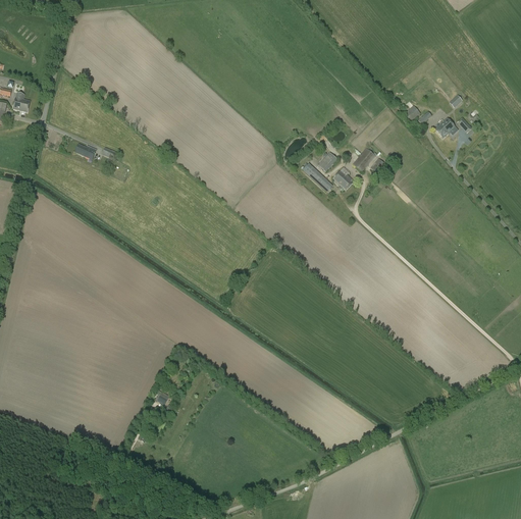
[(11,95),(12,89),(2,87),(1,93),(11,95)]
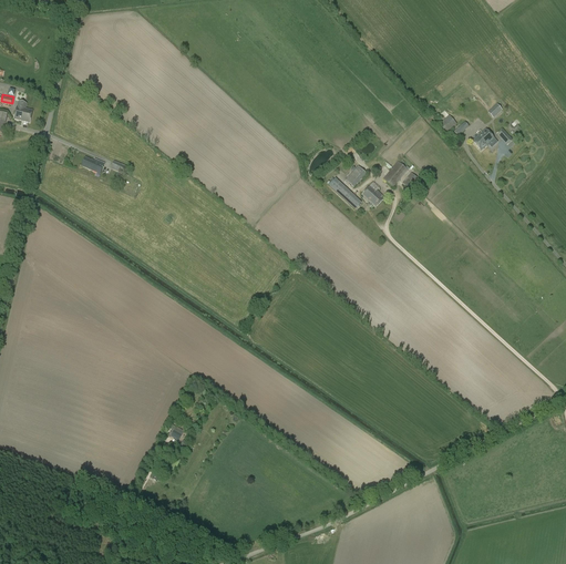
[(33,109),(27,106),(28,101),(19,99),(18,103),(14,116),(22,119),(31,120),(33,109)]
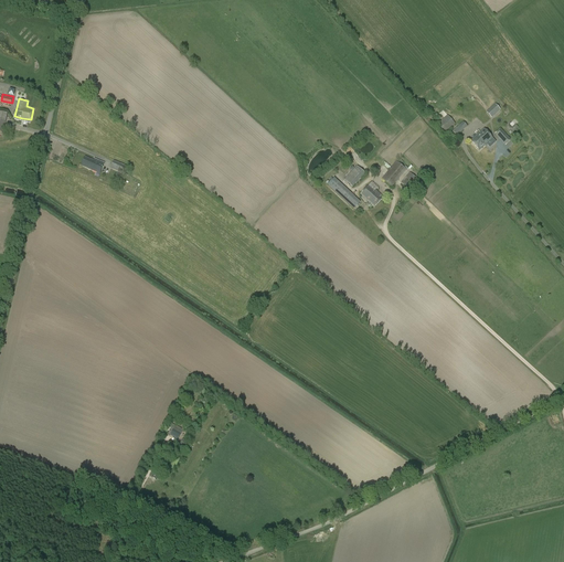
[(492,115),(501,107),(496,102),(487,109),(492,115)]
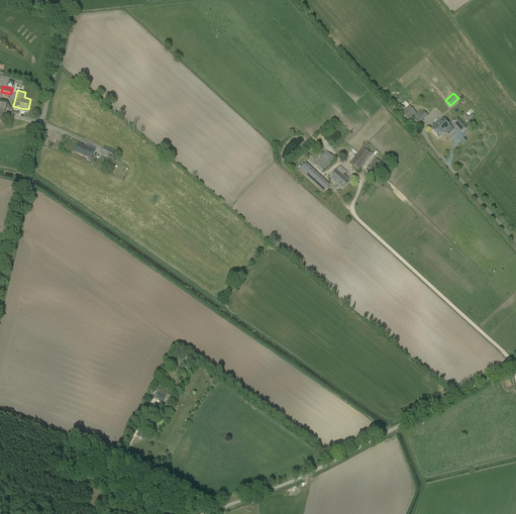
[(408,119),(417,111),(411,103),(401,111),(408,119)]
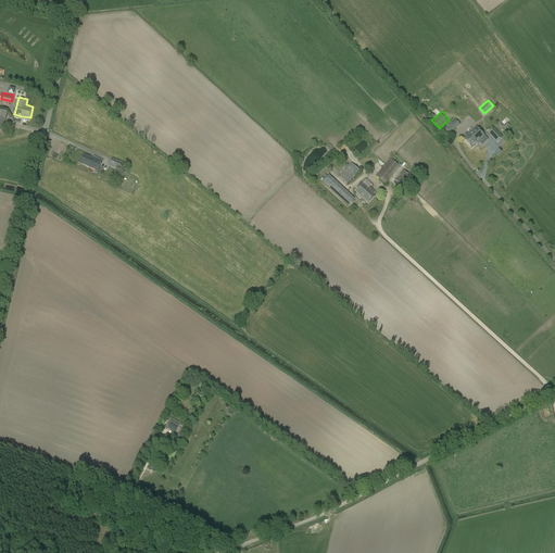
[(450,132),(461,122),(456,117),(445,127),(450,132)]
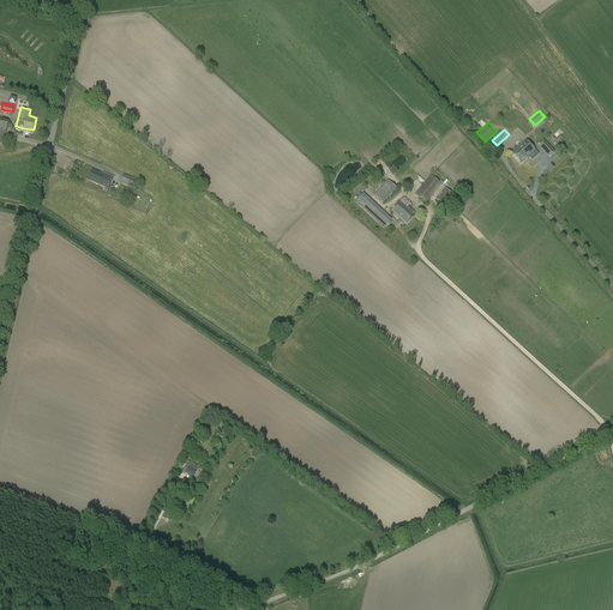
[(557,150),(550,140),(545,137),(539,143),(542,146),(551,155),(552,153),(556,151),(557,150)]
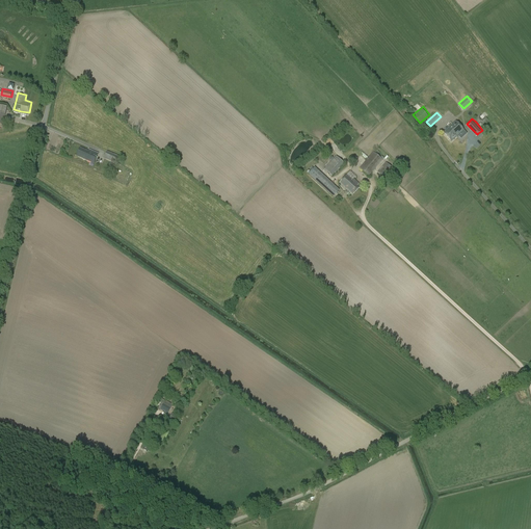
[(457,120),(453,123),(455,126),(452,128),(457,134),(465,128),(457,120)]
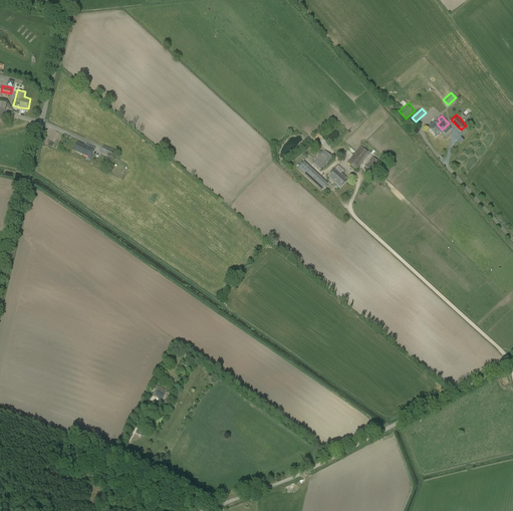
[(440,121),(438,118),(430,125),(437,135),(442,130),(437,123),(440,121)]
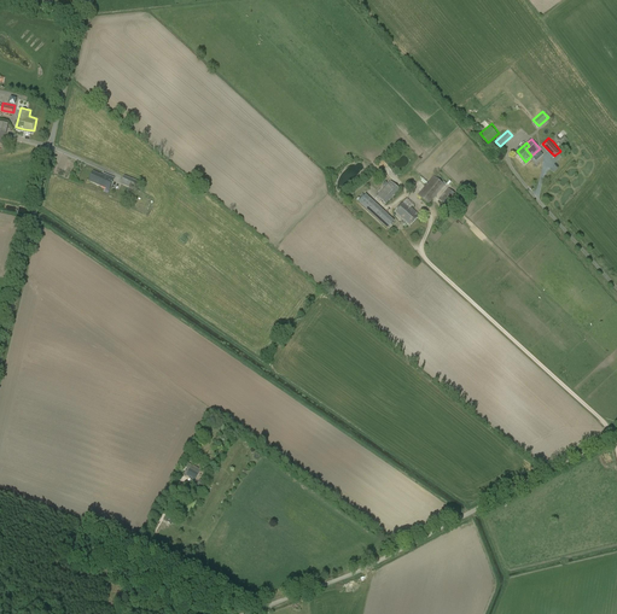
[(110,187),(115,175),(104,171),(104,174),(94,169),(91,177),(110,187)]
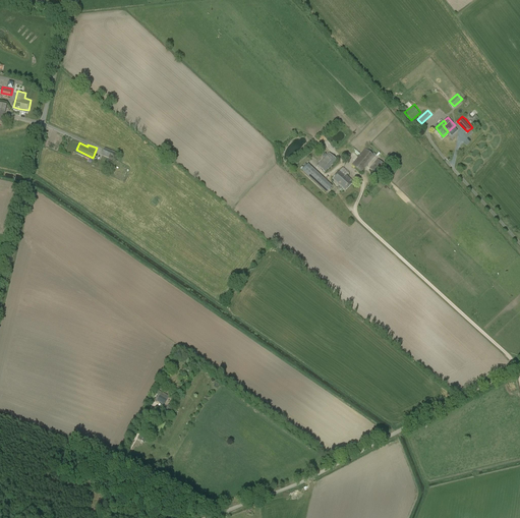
[(119,152),(117,151),(106,146),(103,152),(118,158),(119,154),(118,154),(119,152)]
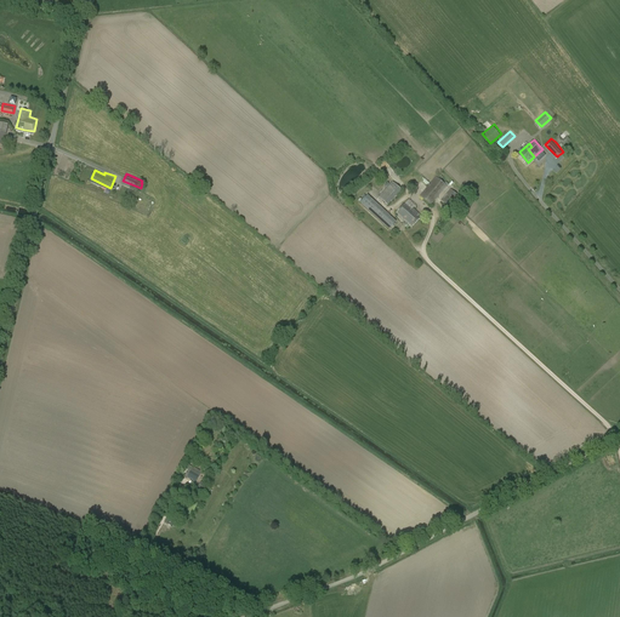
[(432,203),(448,183),(437,175),(421,193),(432,203)]
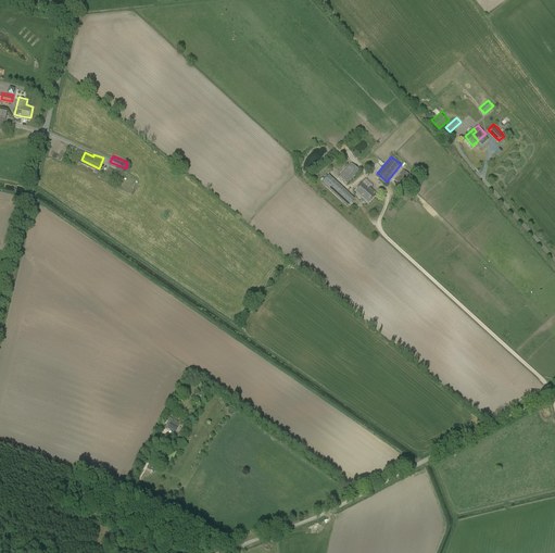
[(348,181),(361,167),(352,161),(339,174),(348,181)]
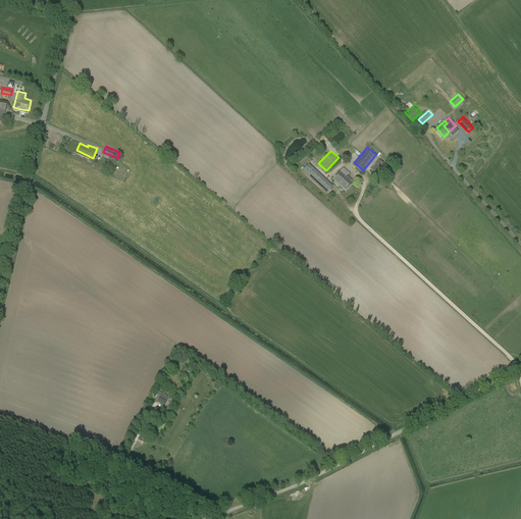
[(379,173),(387,163),(379,156),(371,166),(379,173)]
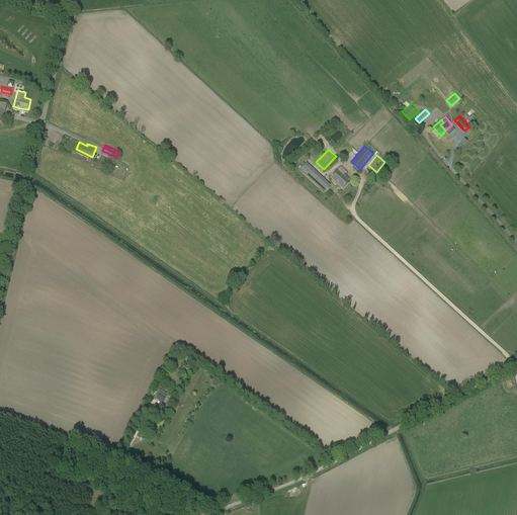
[(326,189),(331,183),(323,176),(324,175),(308,160),(302,167),(326,189)]
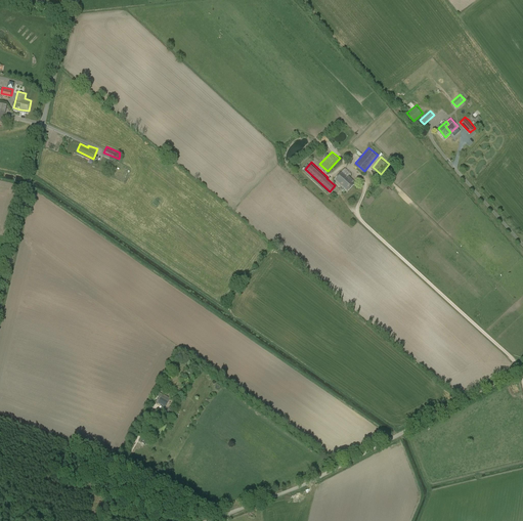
[(348,189),(355,181),(352,178),(353,177),(349,173),(351,172),(345,167),(336,178),(348,189)]
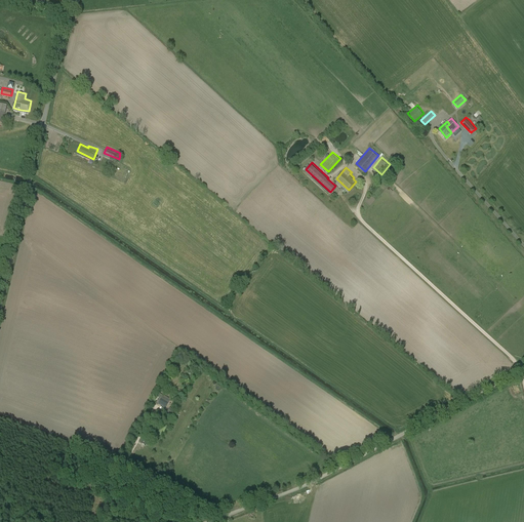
[(164,393),(162,396),(160,394),(157,401),(166,406),(171,397),(164,393)]
